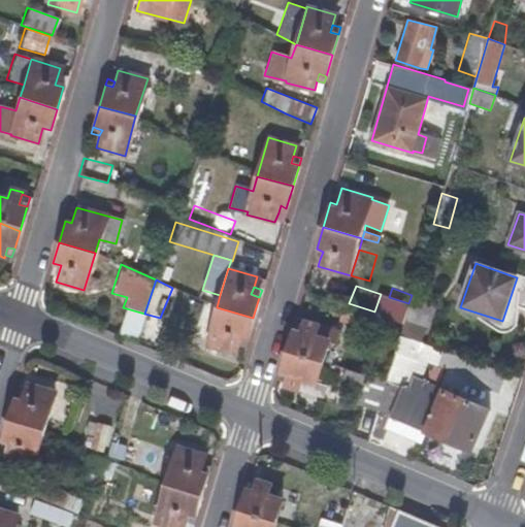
[(389,297),(381,294),(374,311),(373,314),(378,315),(403,323),(408,303),(389,297)]
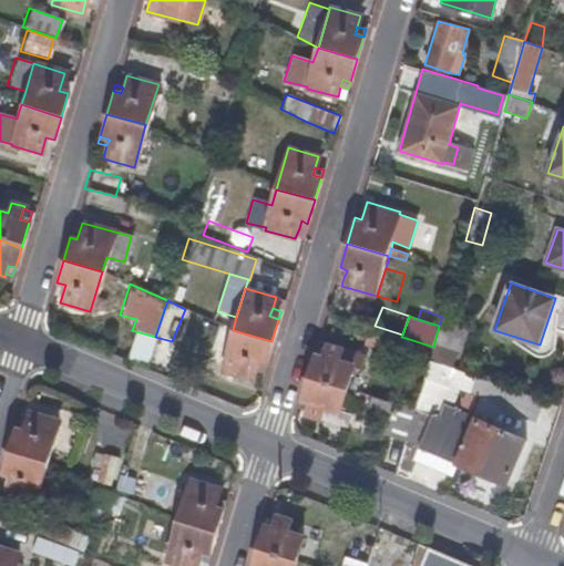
[(442,317),(439,326),(433,347),(429,360),(453,368),(467,326),(442,317)]
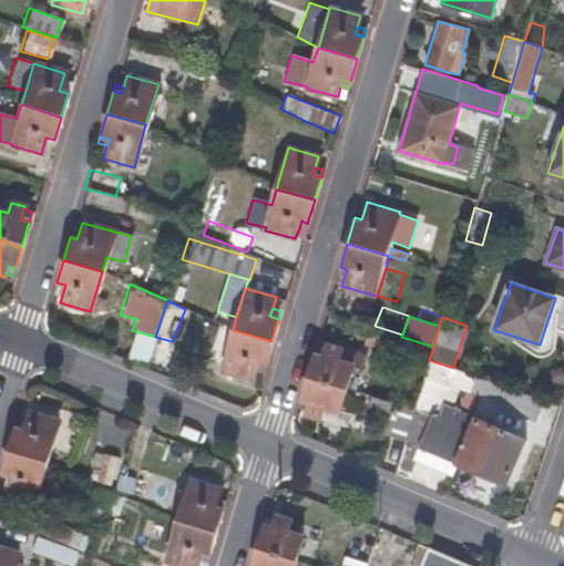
[(401,337),(371,328),(366,343),(400,356),(406,338),(401,337)]
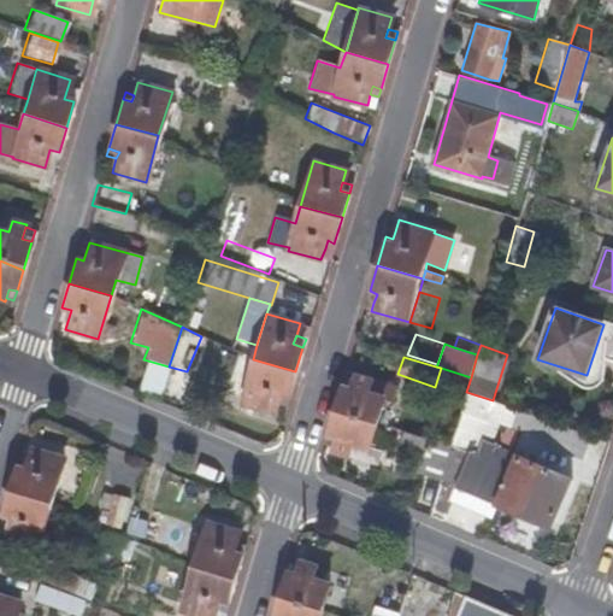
[(295,371),(253,359),(240,404),(273,414),(277,403),(280,394),(288,397),(295,371)]
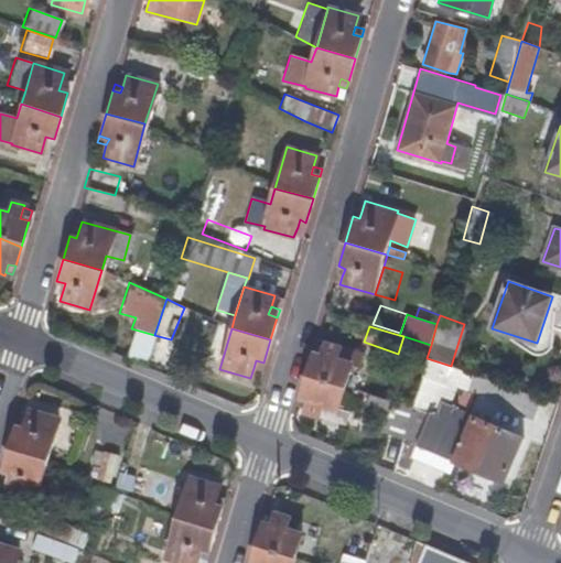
[(320,353),(314,350),(306,376),(345,387),(353,365),(359,367),(364,352),(342,345),(342,347),(322,342),(320,353)]
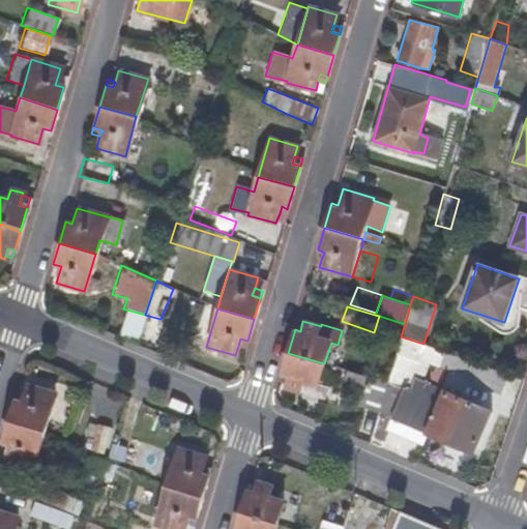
[(474,453),(490,418),(509,374),(423,344),(401,336),(398,354),(388,381),(379,412),(371,436),(384,442),(388,431),(385,430),(390,418),(428,434),(474,453)]
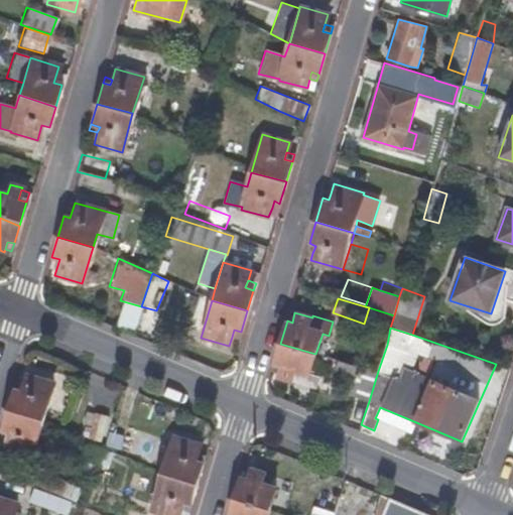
[(241,332),(234,330),(232,337),(239,338),(241,332)]
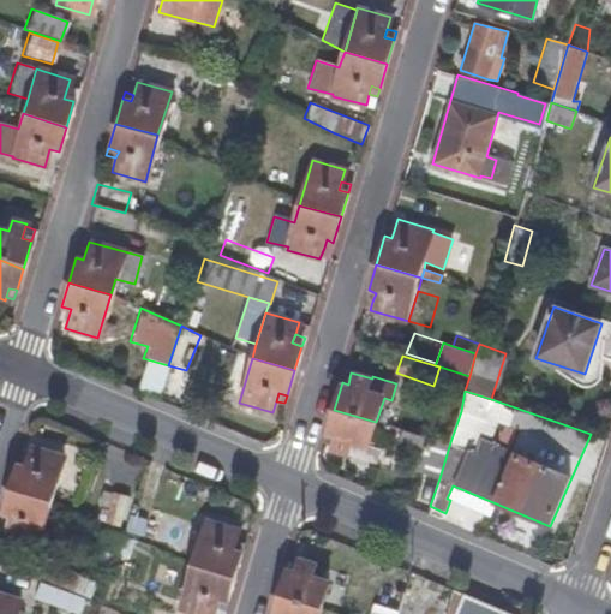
[(376,422),(334,410),(325,436),(333,439),(329,449),(377,464),(381,448),(367,445),(376,422)]
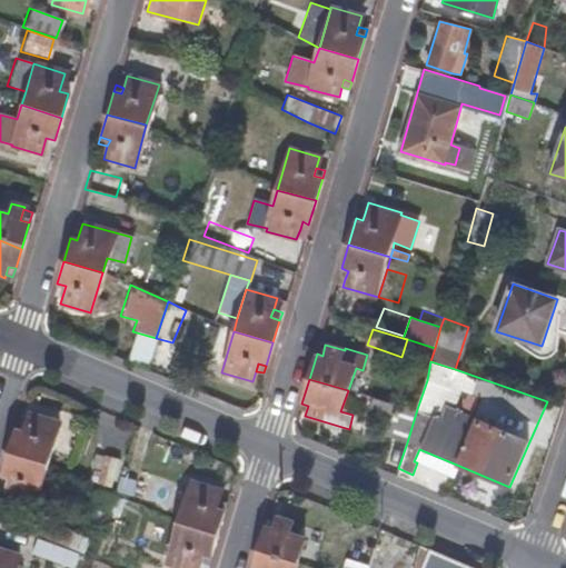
[(368,411),(387,418),(381,435),(407,442),(417,409),(371,397),(368,411)]
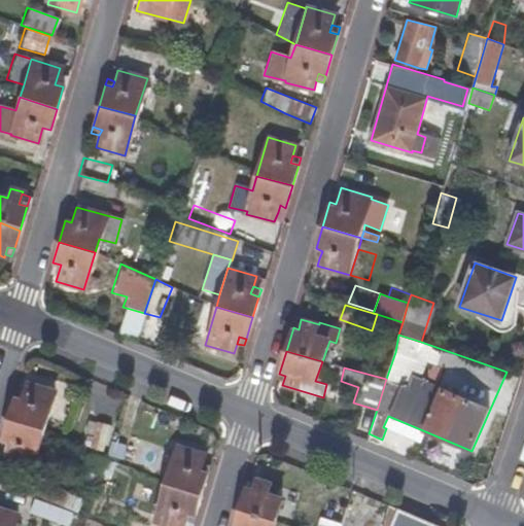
[(20,394),(13,392),(4,422),(41,433),(53,394),(23,385),(20,394)]
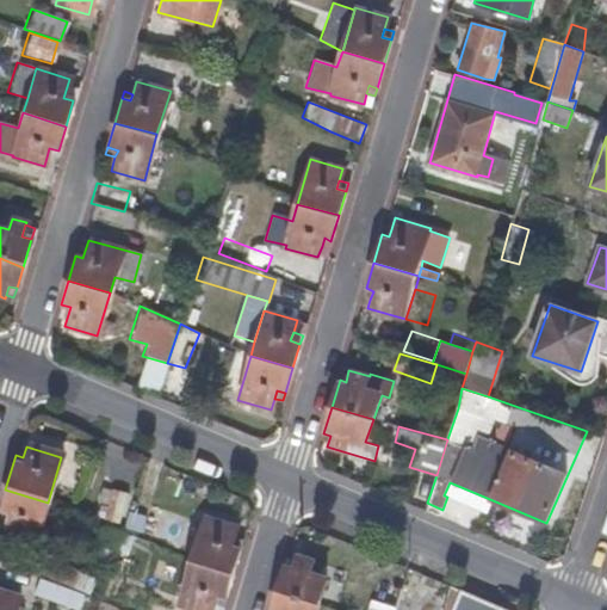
[(444,495),(447,497),(488,513),(493,500),(450,482),(444,495)]
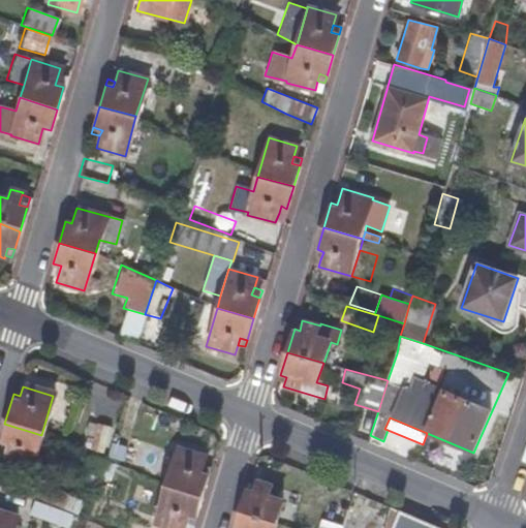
[(0,443),(6,445),(1,462),(30,471),(41,435),(4,424),(0,439),(0,443)]
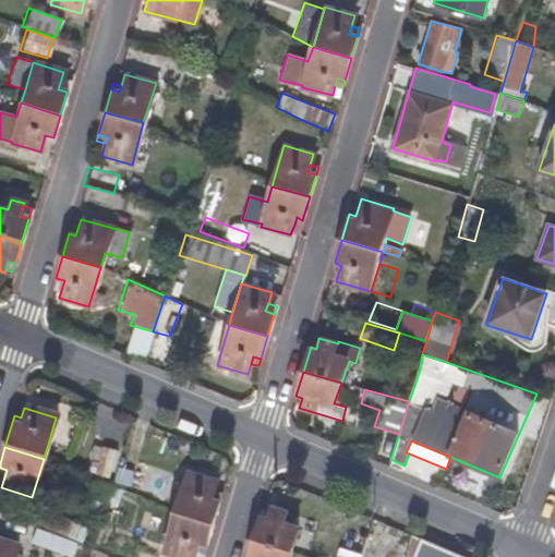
[(113,452),(99,448),(91,475),(105,481),(113,452)]
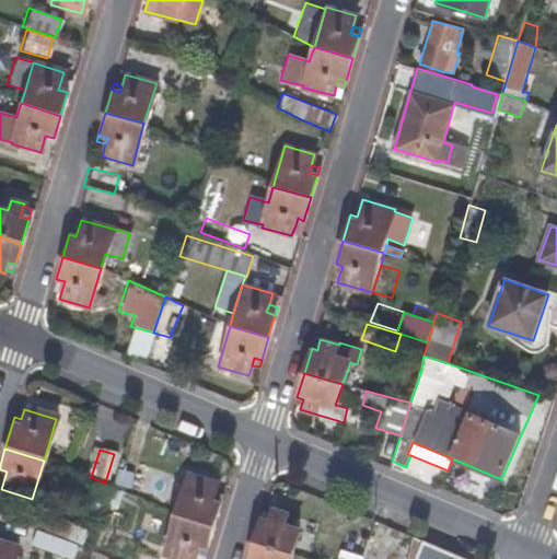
[(135,466),(120,463),(114,489),(128,492),(135,466)]
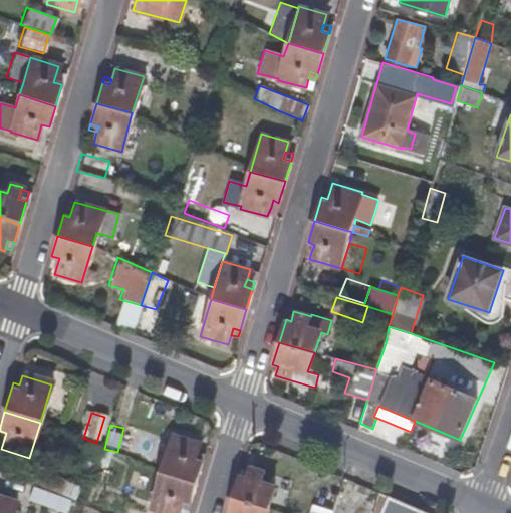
[(197,445),(169,436),(157,474),(192,484),(198,464),(192,462),(197,445)]
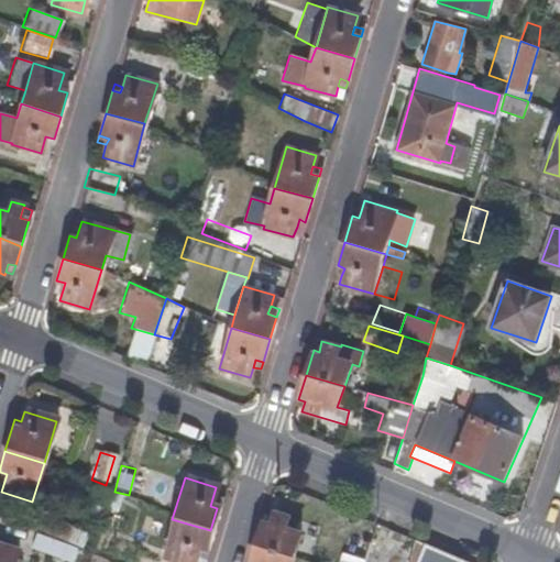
[(108,493),(91,487),(88,497),(103,503),(108,493)]
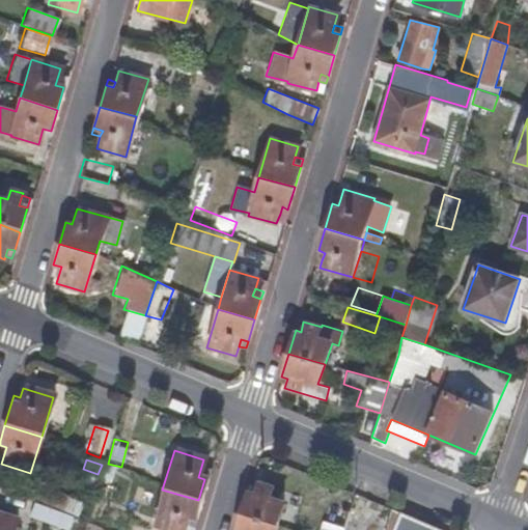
[(113,468),(103,465),(99,478),(108,481),(113,468)]
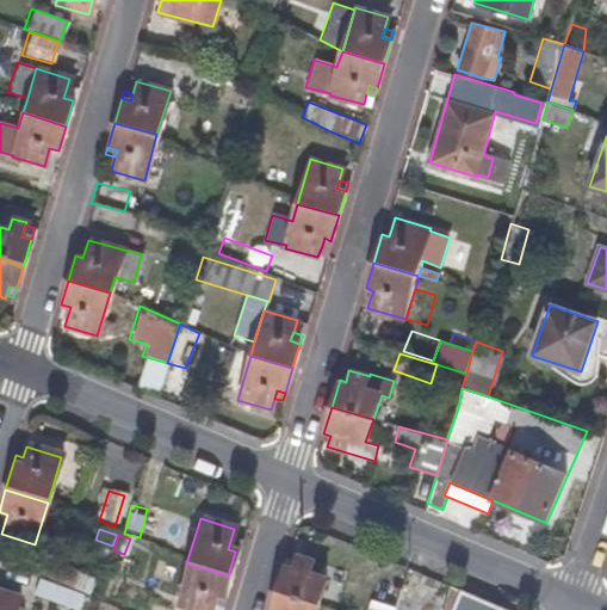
[(287,571),(280,568),(273,593),(315,605),(326,568),(292,558),(287,571)]
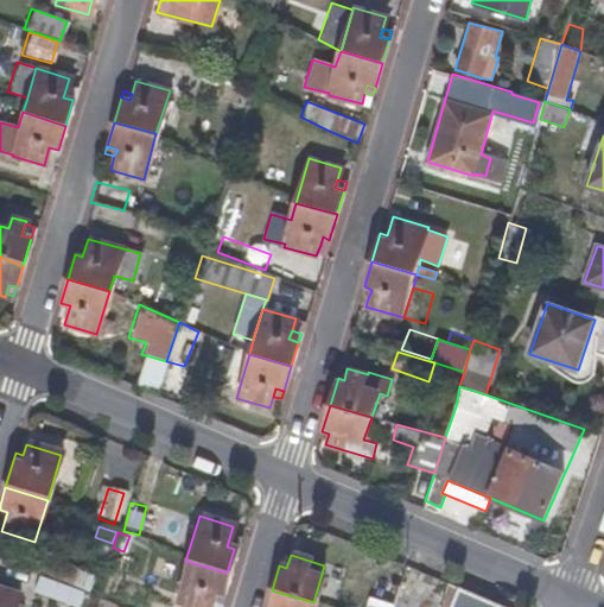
[(42,556),(35,571),(82,593),(89,576),(42,556)]
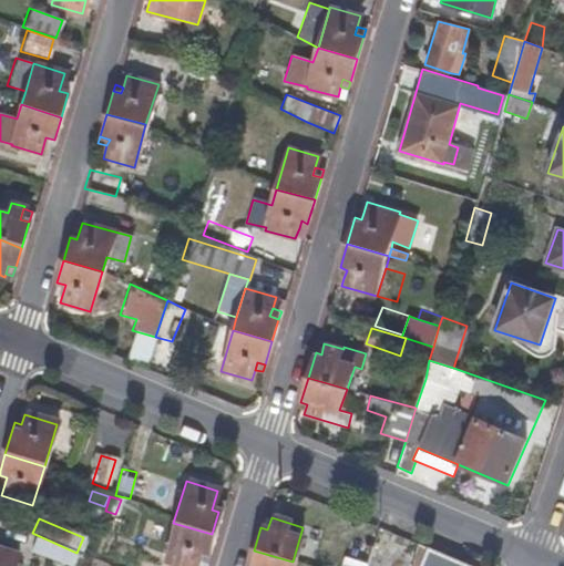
[(212,534),(173,523),(161,563),(171,565),(194,565),(198,555),(205,556),(212,534)]
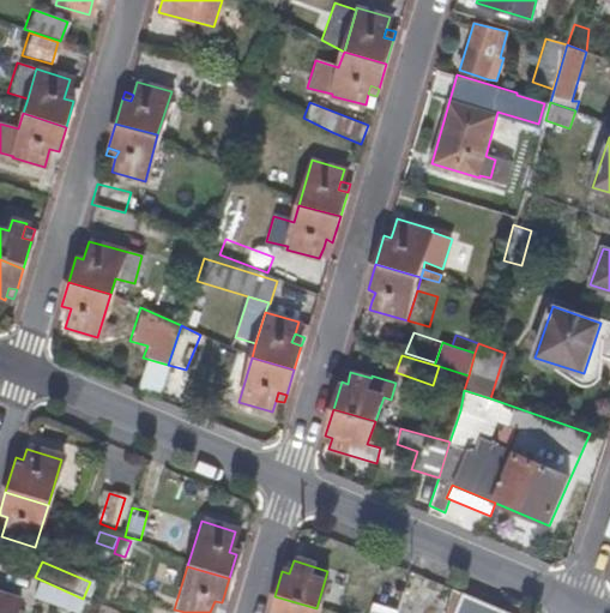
[(36,583),(29,600),(65,612),(74,612),(80,600),(36,583)]
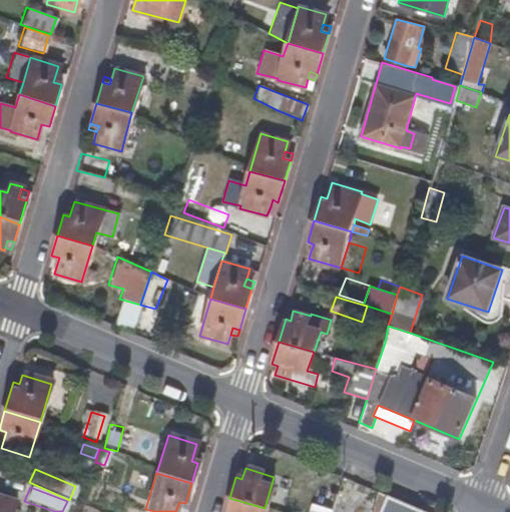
[(329,511),(335,497),(313,490),(305,511),(329,511)]
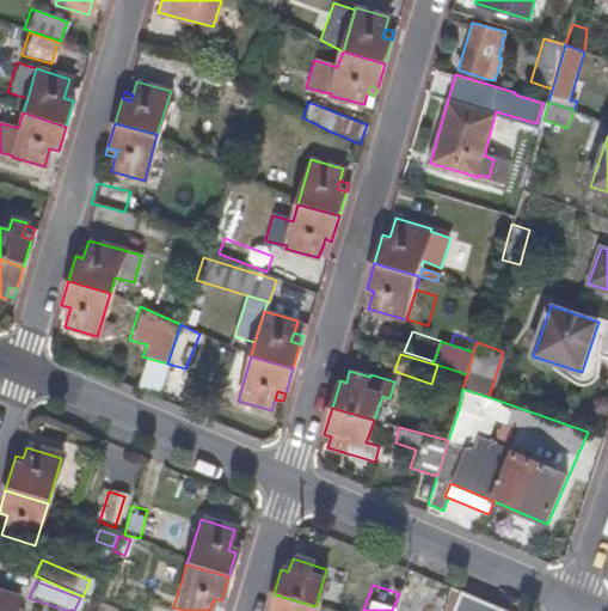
[(496,610),(448,591),(440,610),(496,610)]
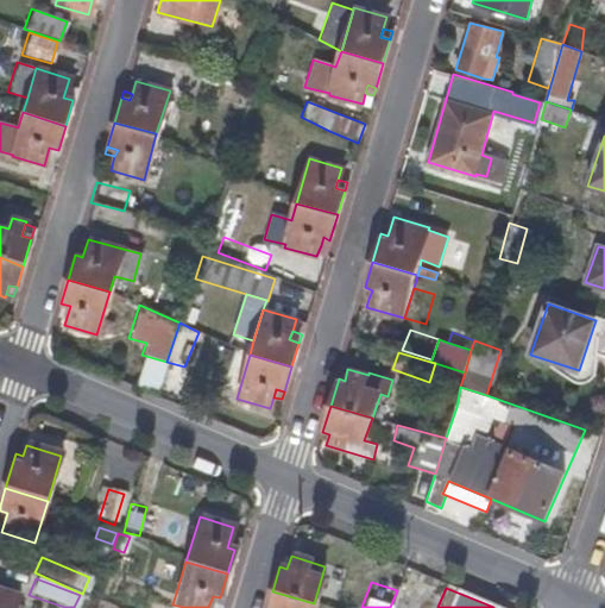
[(14,607),(19,597),(0,591),(0,607),(14,607)]
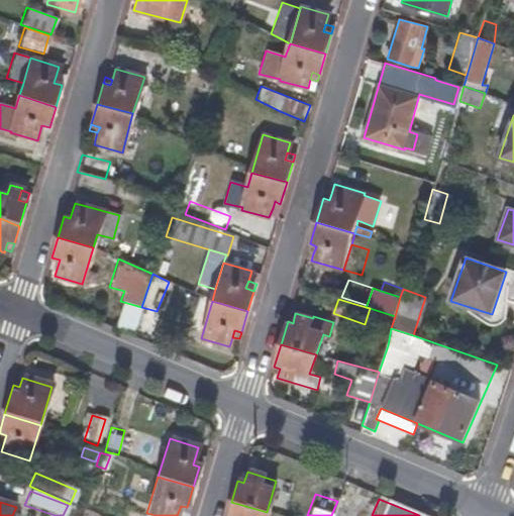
[(265,515),(267,512),(231,502),(225,515),(265,515)]
